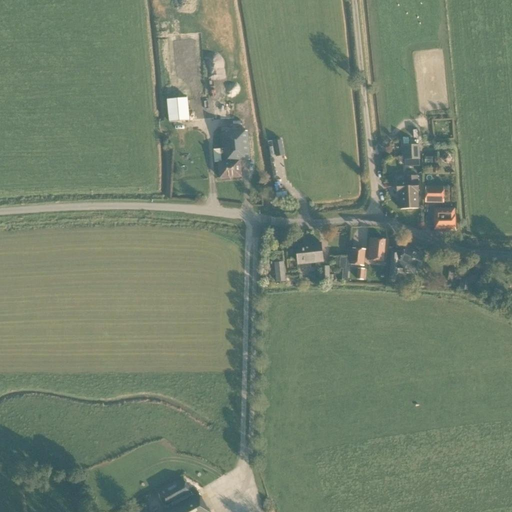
[(195,44),(165,47),(171,107),(201,104),(195,44)]
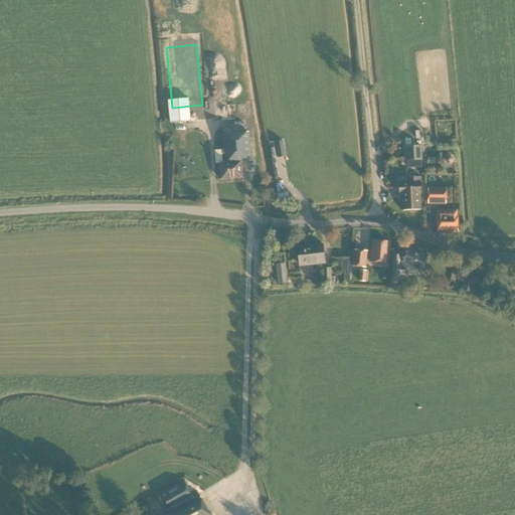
[(256,161),(254,132),(222,135),(224,155),(222,155),(222,163),(219,164),(220,180),(242,178),(240,162),(256,161)]
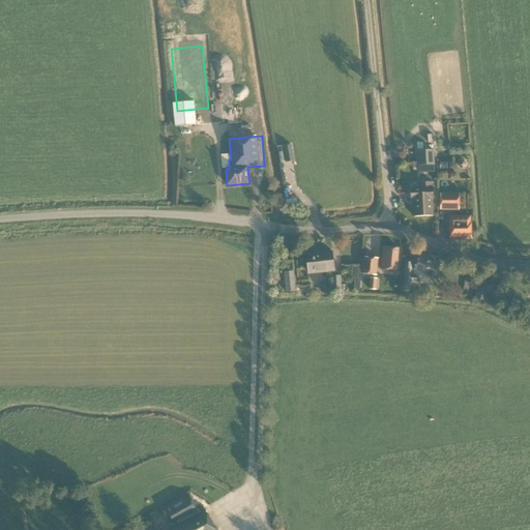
[(284,146),(286,163),(293,162),(291,145),(284,146)]
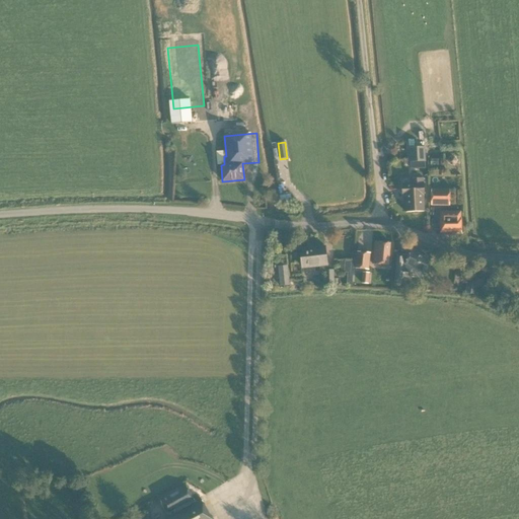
[(410,149),(410,162),(426,162),(425,148),(410,149)]
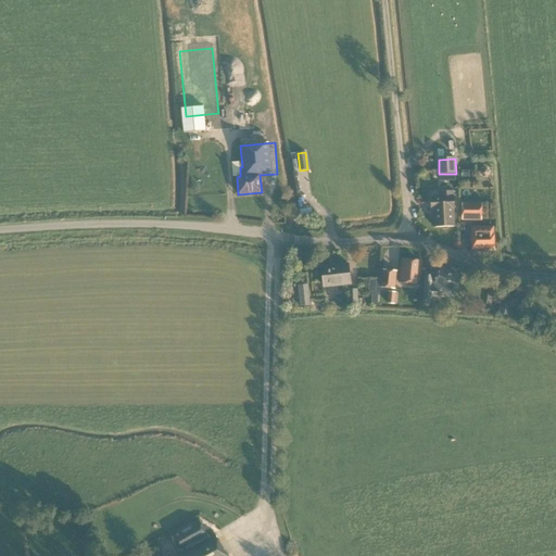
[(433,211),(434,228),(454,227),(453,191),(440,192),(440,198),(430,198),(431,211),(433,211)]
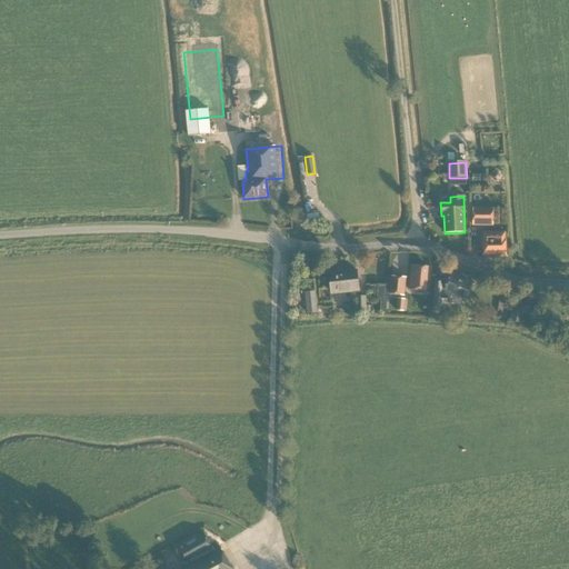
[(492,209),(472,209),(472,226),(493,226),(492,209)]
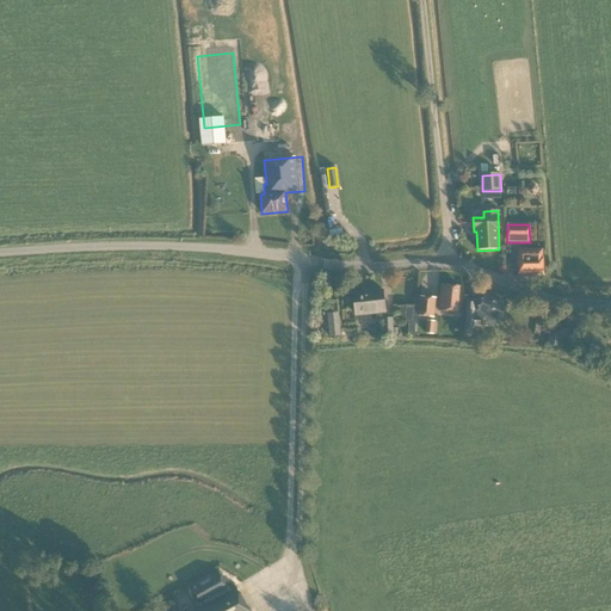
[(518,258),(518,275),(543,275),(543,258),(542,258),(542,250),(518,250),(518,258)]
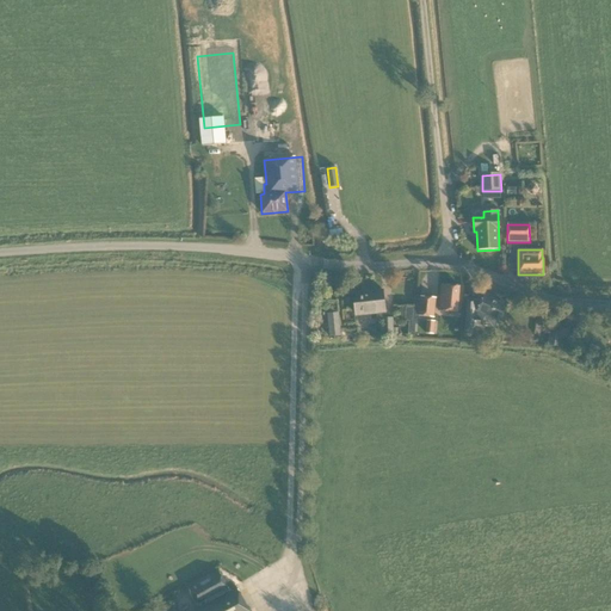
[(438,312),(457,313),(460,287),(440,285),(438,312)]
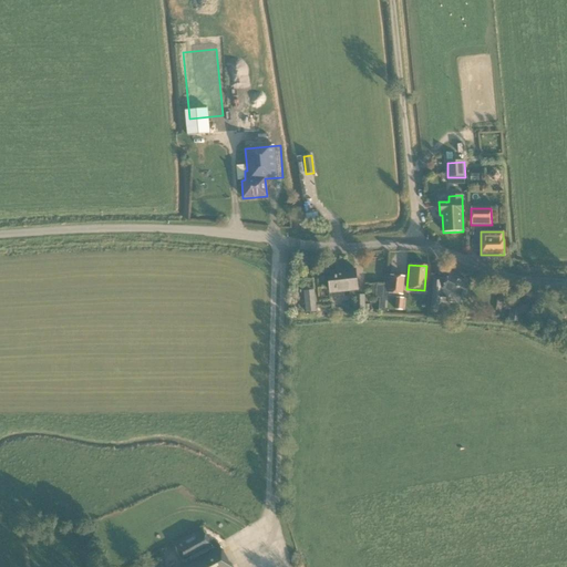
[(358,290),(356,269),(328,272),(330,294),(358,290)]
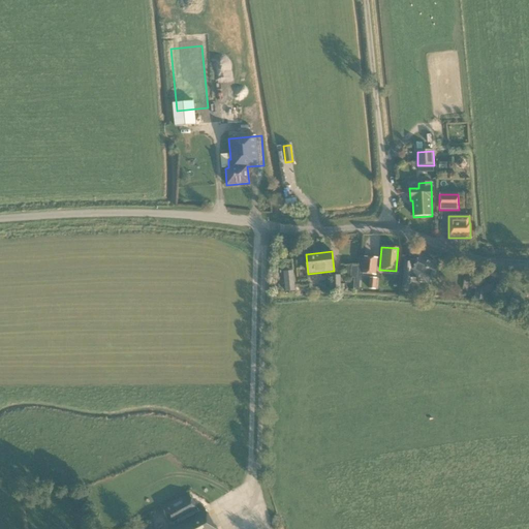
[(409,288),(410,278),(417,279),(421,273),(432,279),(438,266),(418,256),(416,261),(411,260),(404,259),(402,287),(409,288)]
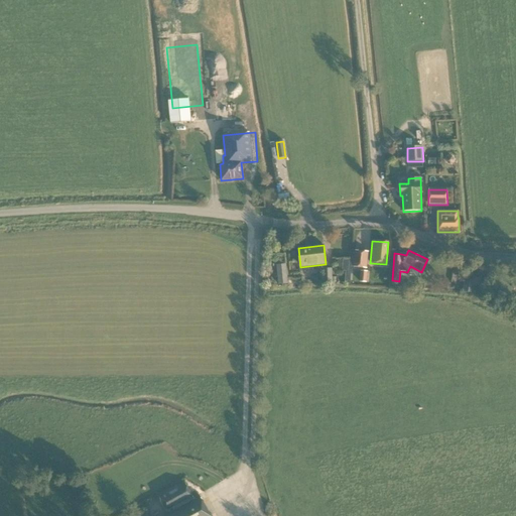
[(366,268),(368,252),(356,251),(354,267),(366,268)]
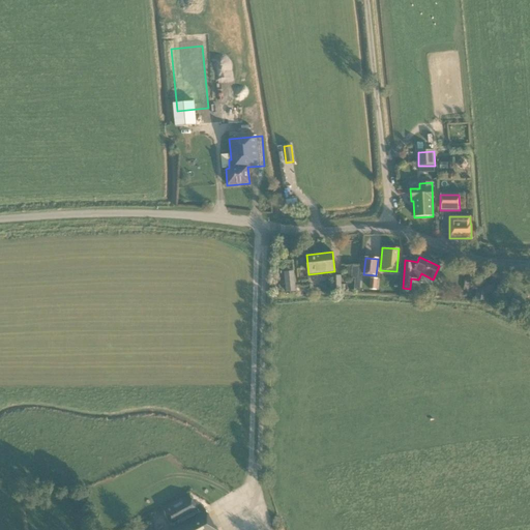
[(347,277),(355,277),(353,289),(358,290),(361,267),(348,266),(347,277)]
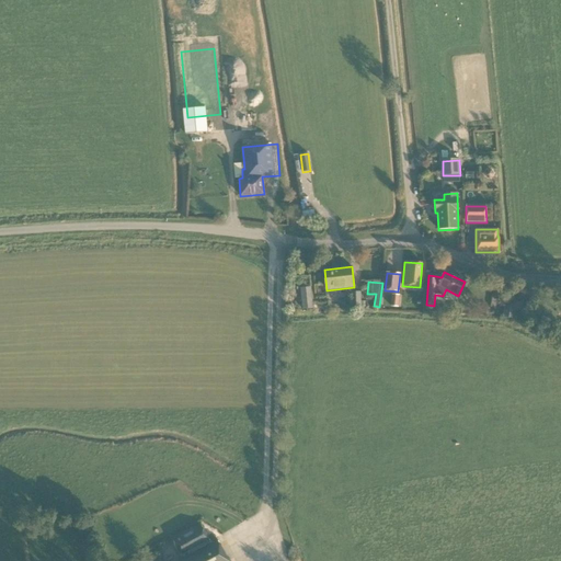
[(502,301),(505,286),(496,285),(494,299),(502,301)]
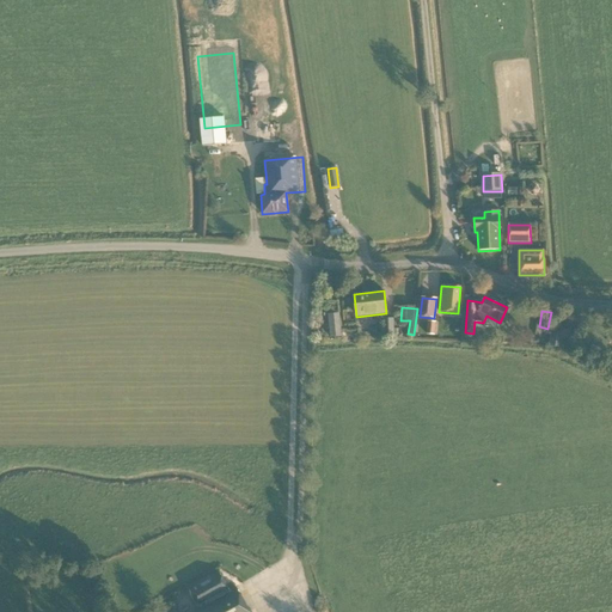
[(340,313),(328,314),(330,338),(342,337),(340,313)]
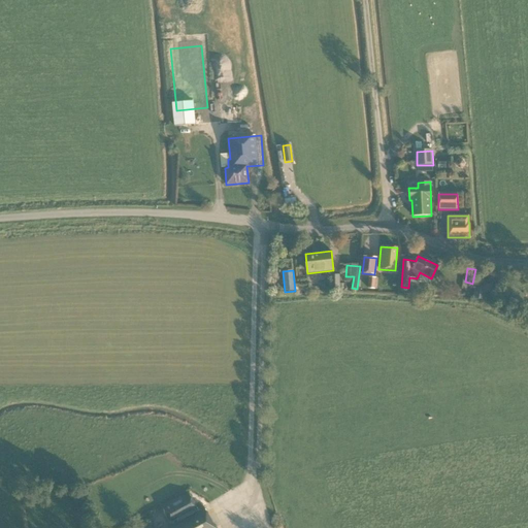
[(339,290),(339,275),(330,275),(331,290),(339,290)]
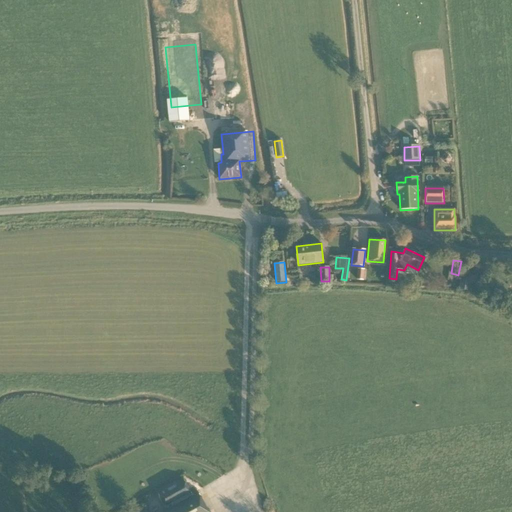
[(472,279),(461,277),(459,289),(469,291),(472,279)]
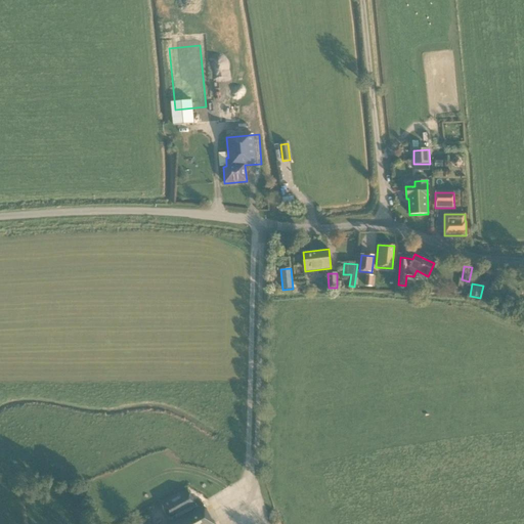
[(195,506),(188,491),(162,507),(171,523),(168,523),(213,523),(202,503),(195,506)]
